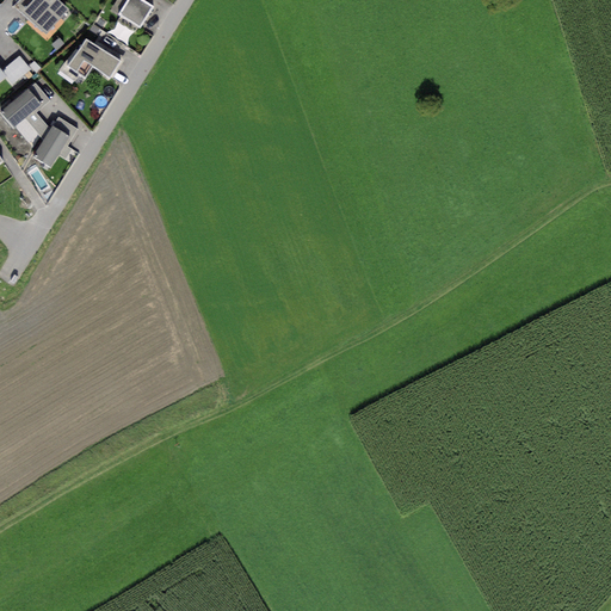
[(19,0),(14,5),(23,12),(34,0),(19,0)]
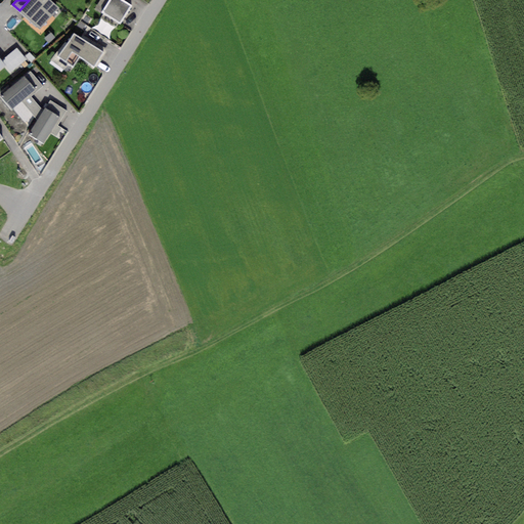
[(58,8),(49,0),(29,0),(19,10),(39,29),(58,8)]
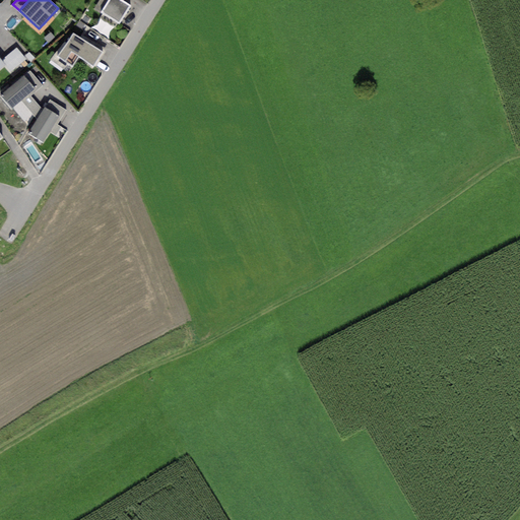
[(101,12),(108,0),(99,0),(93,8),(101,12)]
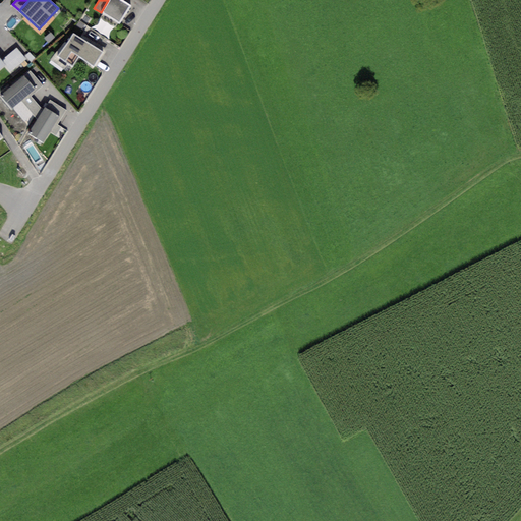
[(131,5),(121,0),(108,0),(101,12),(119,24),(131,5)]
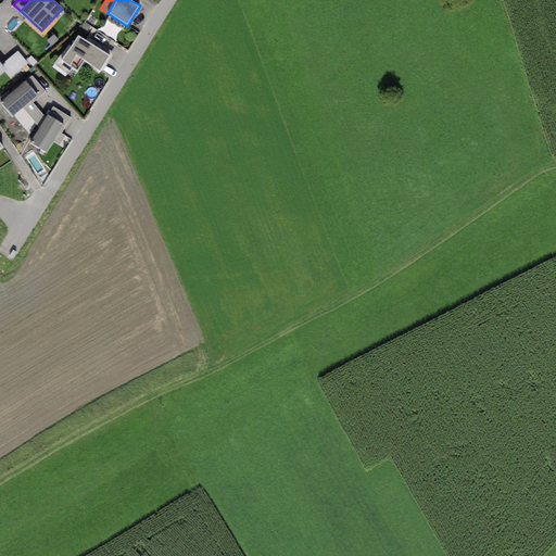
[(110,55),(78,34),(61,60),(77,71),(85,60),(99,71),(110,55)]
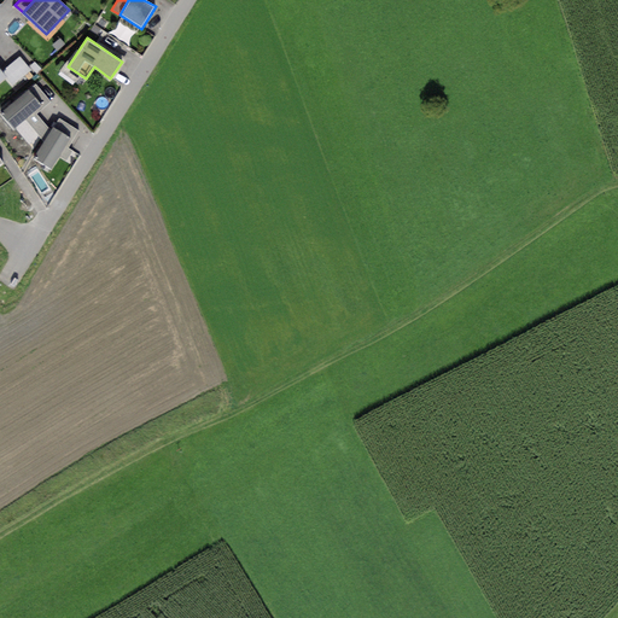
[(19,57),(4,70),(15,83),(31,70),(19,57)]
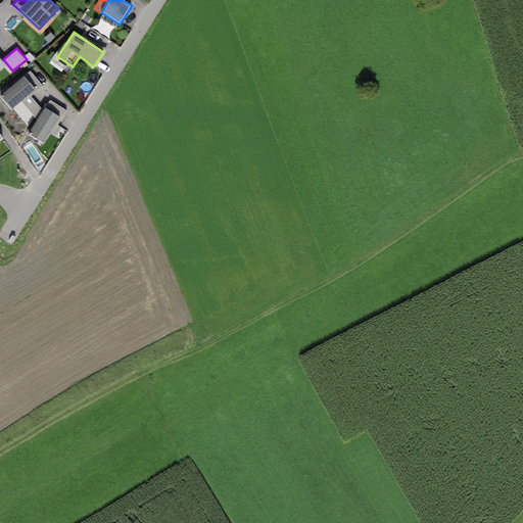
[(30,70),(25,76),(36,89),(37,91),(43,86),(30,70)]
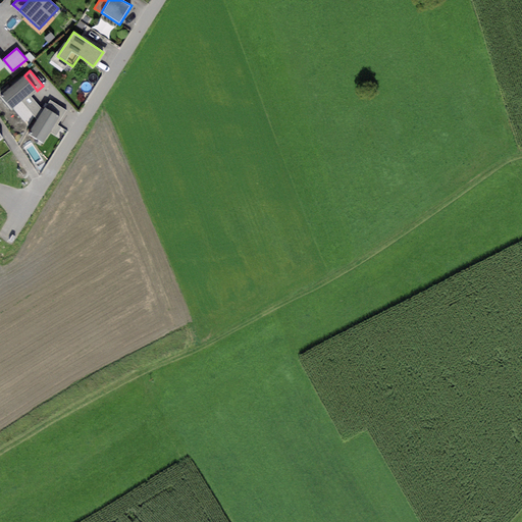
[(29,94),(36,89),(24,75),(1,95),(12,108),(20,101),(29,94)]
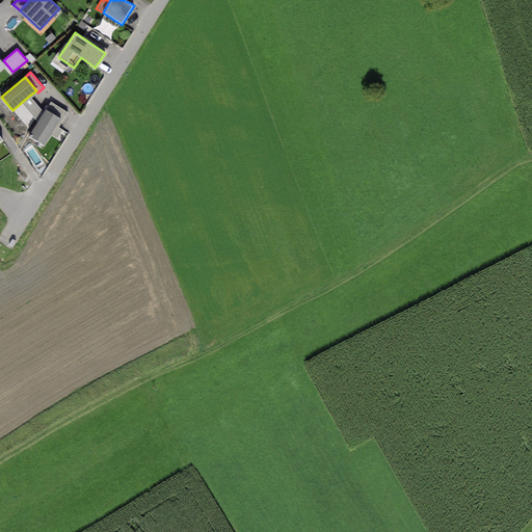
[(44,113),(29,96),(21,103),(37,123),(44,113)]
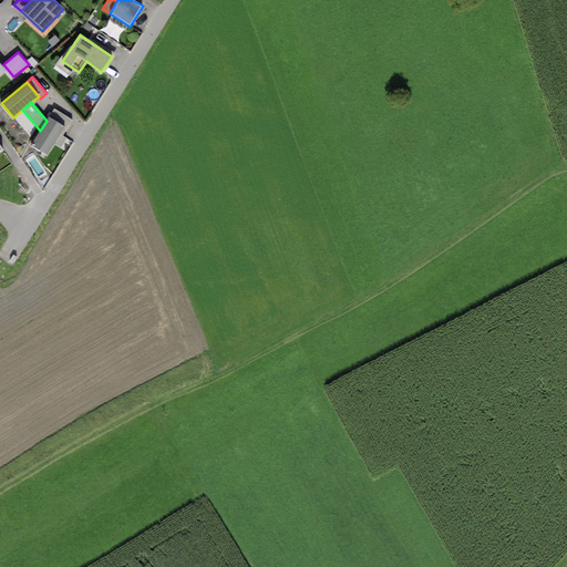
[(54,109),(49,116),(64,126),(66,129),(72,121),(54,109)]
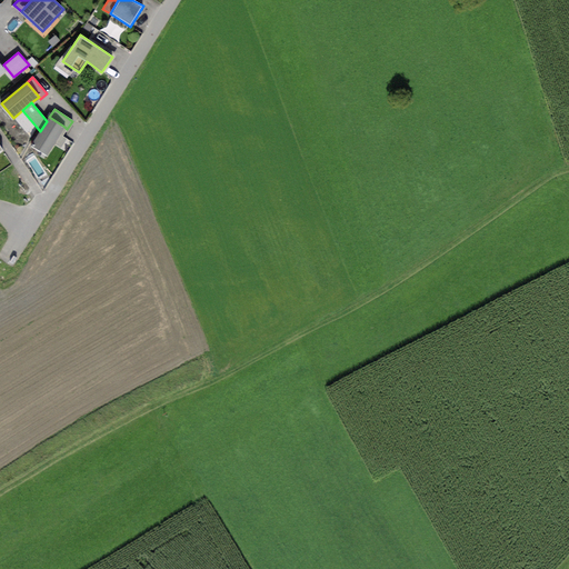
[(31,145),(46,155),(65,127),(49,117),(47,121),(40,131),(31,145)]
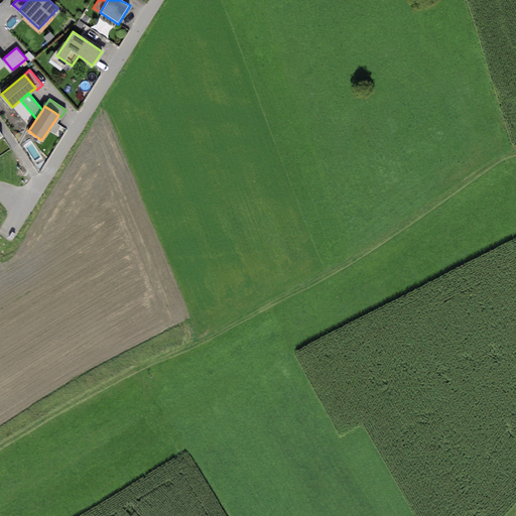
All buildings are outlined.
